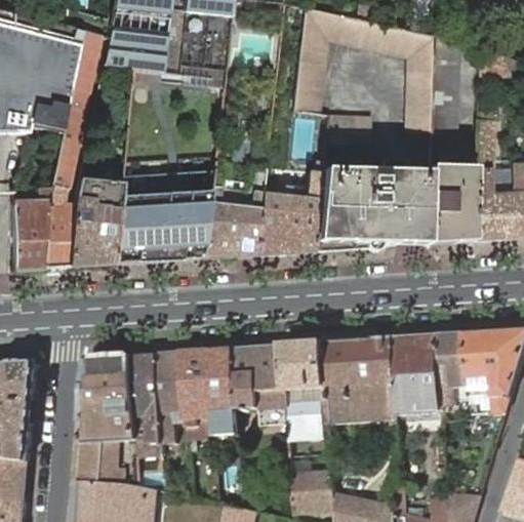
[(116,0),(112,23),(110,37),(104,63),(134,67),(160,70),(162,70),(226,74),(233,2),(233,0),(116,0)]
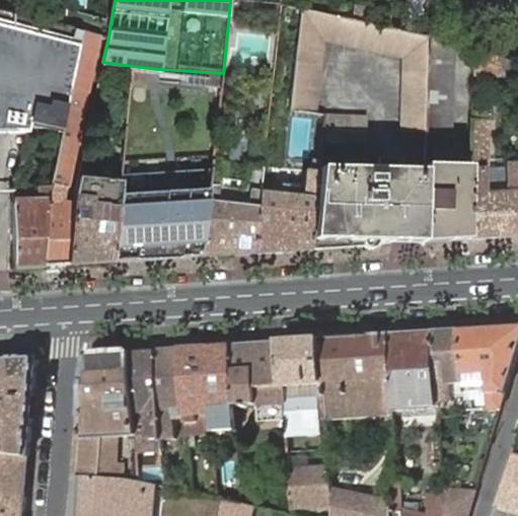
[(268,0),(245,0),(244,11),(267,14),(268,0)]
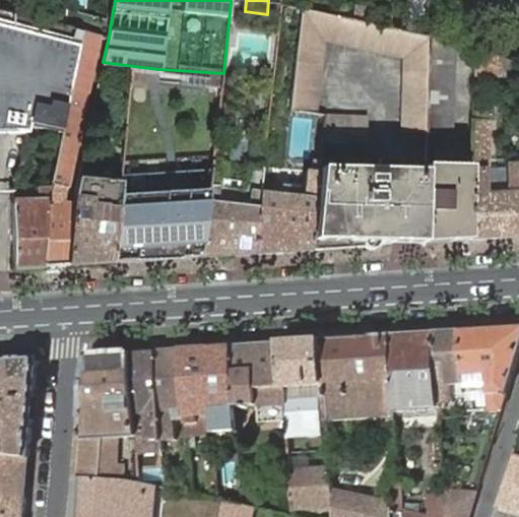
[(358,5),(355,19),(373,23),(374,7),(358,5)]
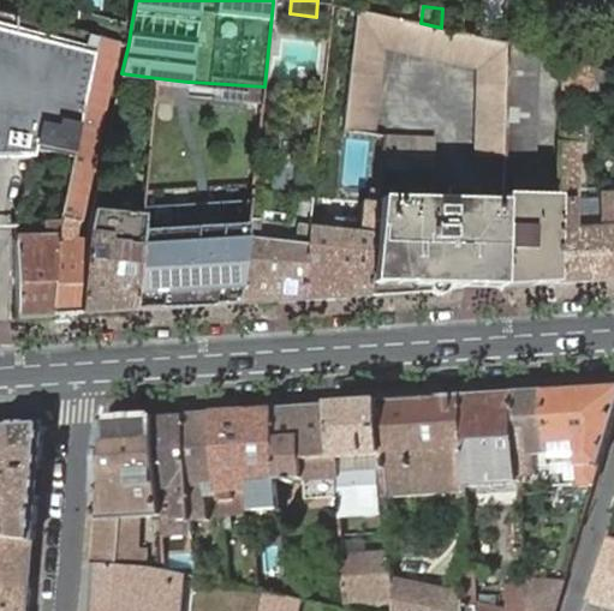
[(344,129),(376,132),(385,45),(480,66),(476,149),(506,150),(508,83),(510,43),(504,42),(462,31),(441,28),(421,23),(403,18),(398,17),(368,10),(358,7),(345,125),(344,129)]
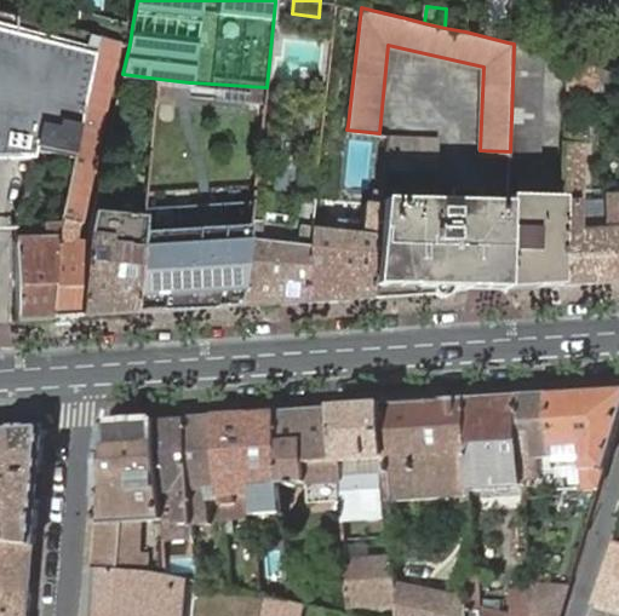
[(0,156),(15,156),(35,156),(38,148),(73,156),(80,124),(95,52),(98,36),(78,30),(34,19),(0,11),(0,156)]
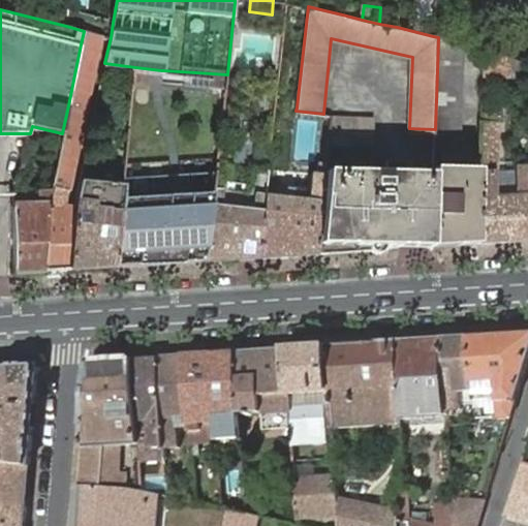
[(100,34),(111,37),(113,23),(67,11),(66,26),(84,31),(97,33),(100,34)]
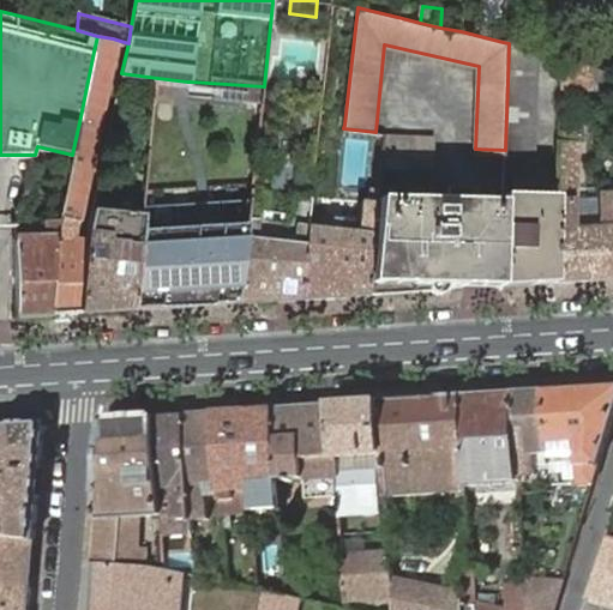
[(113,38),(97,36),(94,52),(79,122),(72,155),(61,213),(60,221),(56,236),(70,237),(78,218),(79,217),(116,40),(113,38)]
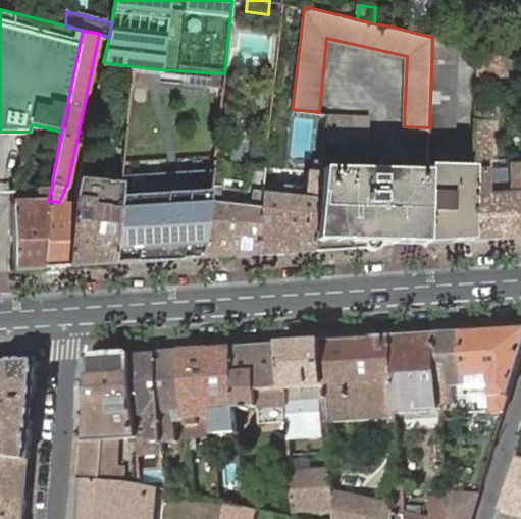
[(460,43),(432,37),(431,70),(429,127),(458,128),(460,43)]
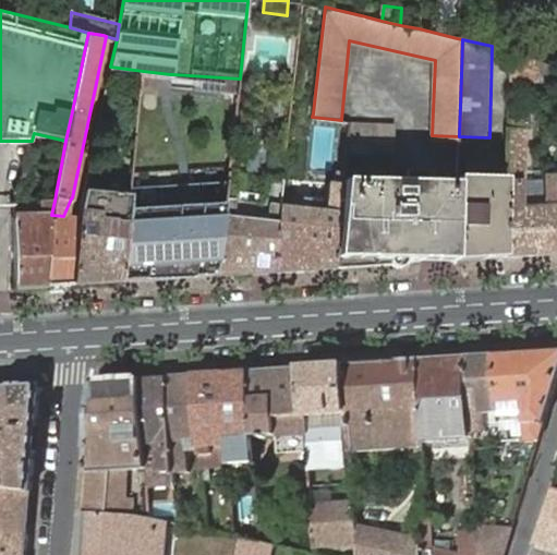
[(536,58),(510,50),(510,61),(509,77),(521,79),(521,74),(535,77),(535,68),(536,58)]
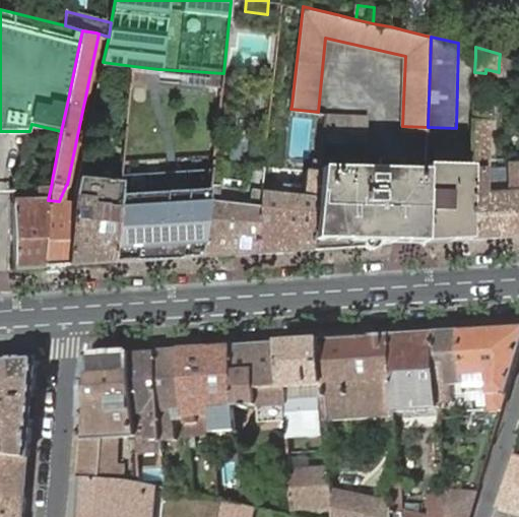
[(518,60),(505,55),(500,54),(499,63),(518,69),(518,60)]
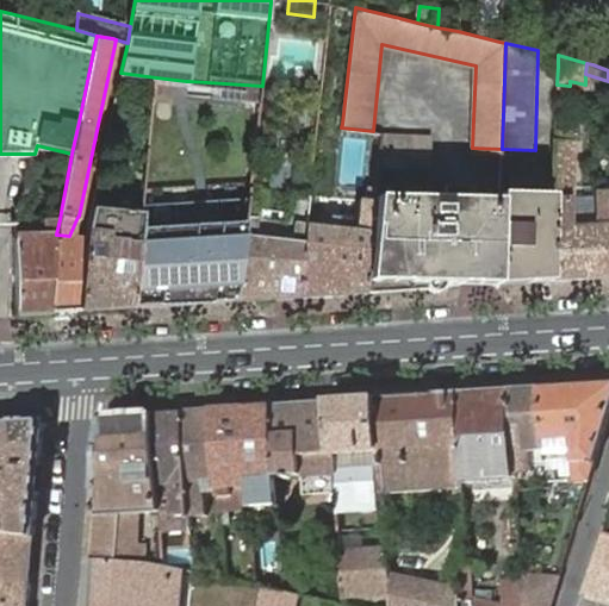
[(552,277),(608,274),(608,192),(601,193),(602,183),(602,182),(596,182),(596,194),(596,223),(572,224),(572,195),(575,138),(569,138),(569,127),(555,127),(555,137),(553,193),(552,197),(552,277)]
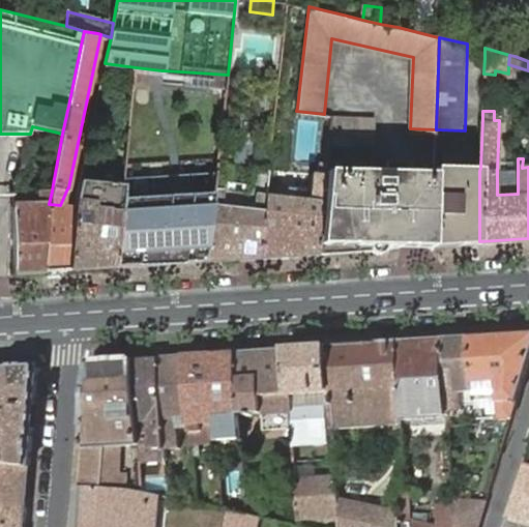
[(375,116),(332,114),(329,143),(374,141),(375,116)]
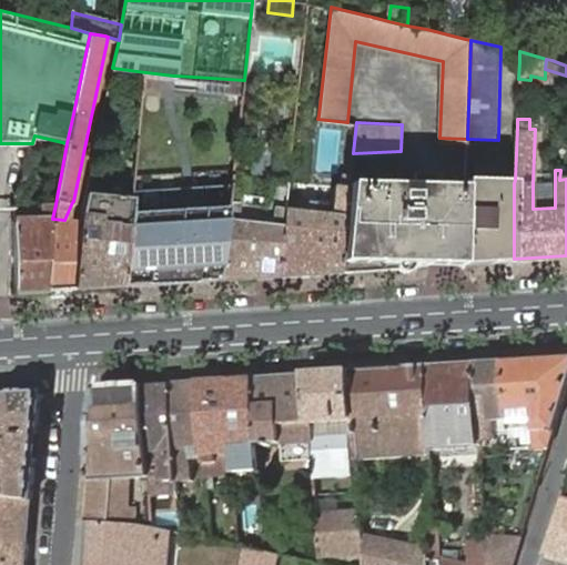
[(246,157),(235,155),(232,177),(243,178),(246,157)]
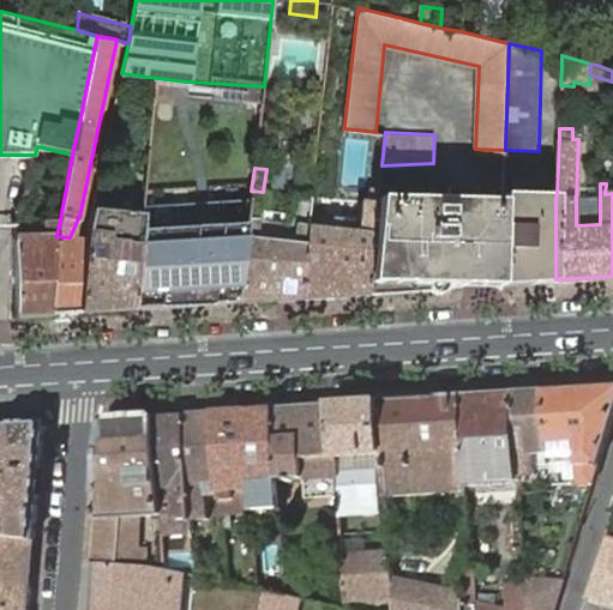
[(263,192),(251,191),(251,198),(246,236),(239,301),(301,296),(307,243),(308,224),(311,204),(312,198),(295,195),(292,224),(260,219),(263,192)]
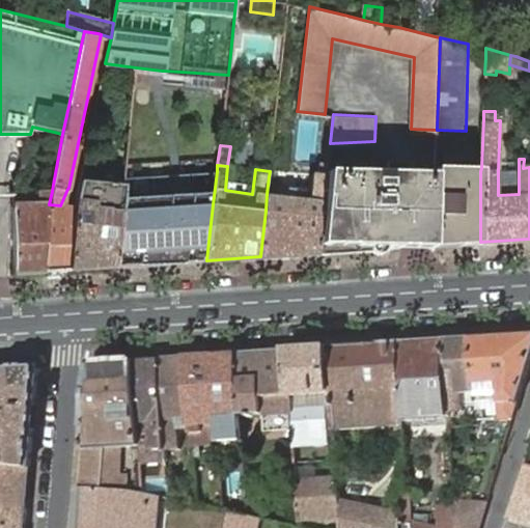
[(0,193),(20,190),(16,166),(0,168),(0,193)]
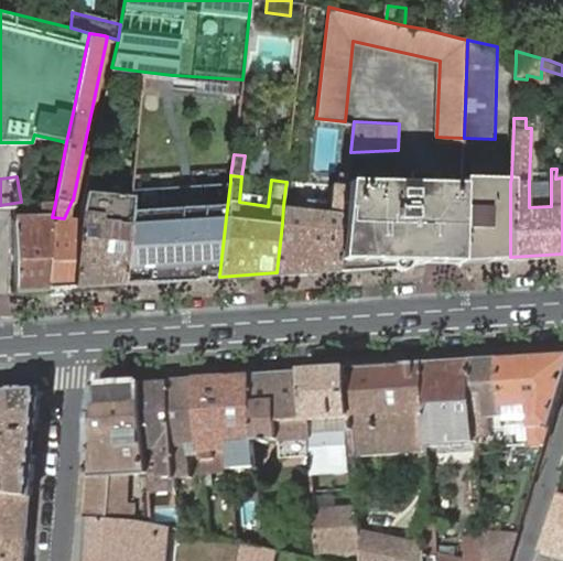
[(495,179),(463,177),(462,205),(461,260),(510,257),(510,182),(511,179),(495,179)]
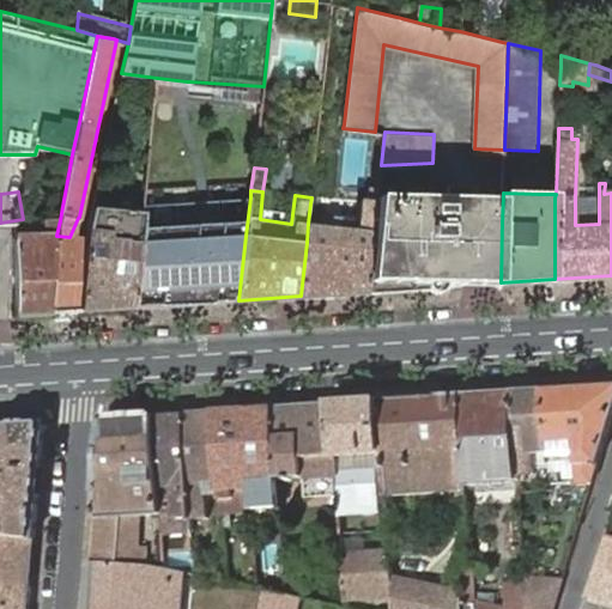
[(374,230),(368,292),(434,287),(501,282),(502,223),(503,198),(377,195),(376,206),(374,230)]
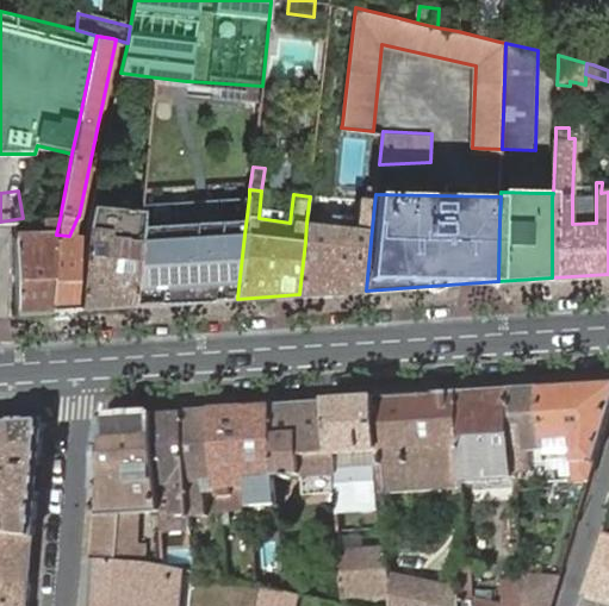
[(200,199),(142,202),(132,305),(237,299),(249,197),(200,199)]
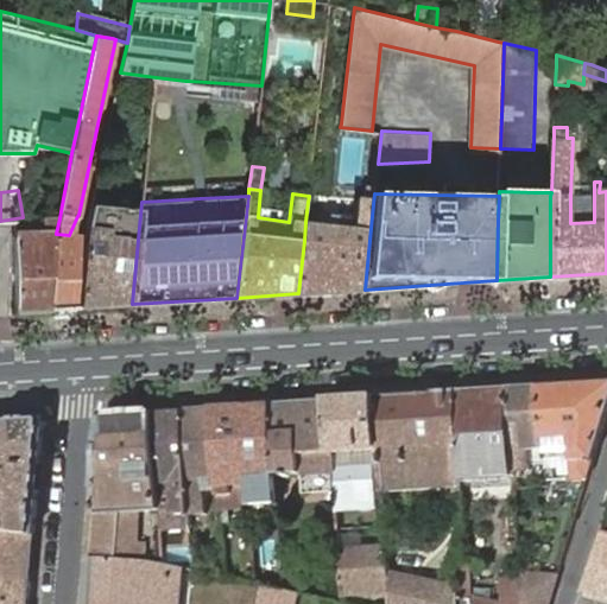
[(322,292),(365,290),(371,228),(373,204),(358,203),(355,227),(330,224),(322,292)]
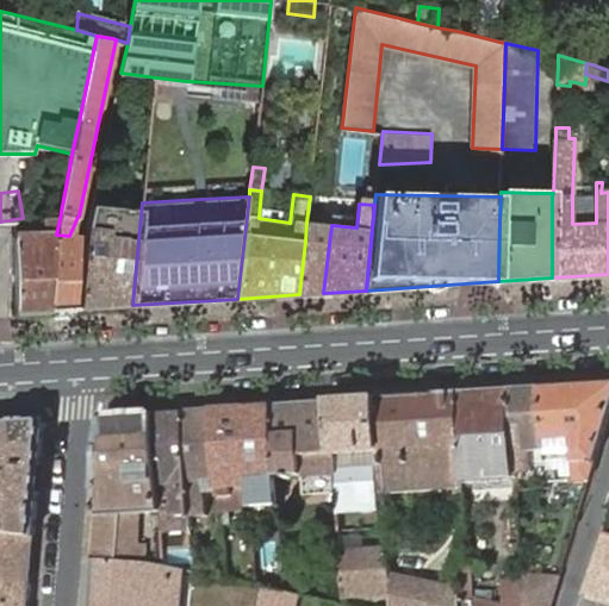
[(80,308),(132,305),(142,210),(93,206),(87,237),(80,308)]
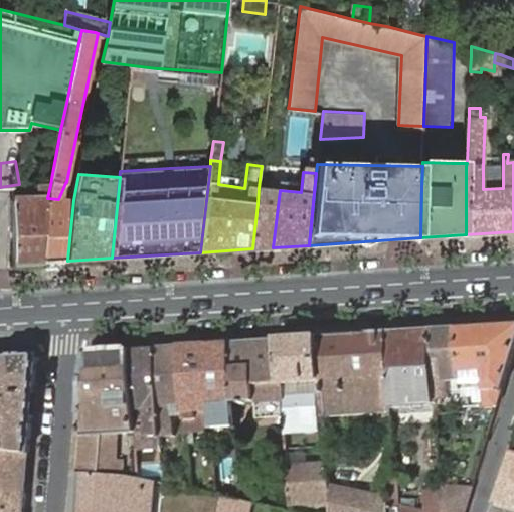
[(50,185),(43,185),(36,185),(37,198),(15,199),(14,199),(15,264),(42,263),(47,198),(50,185)]
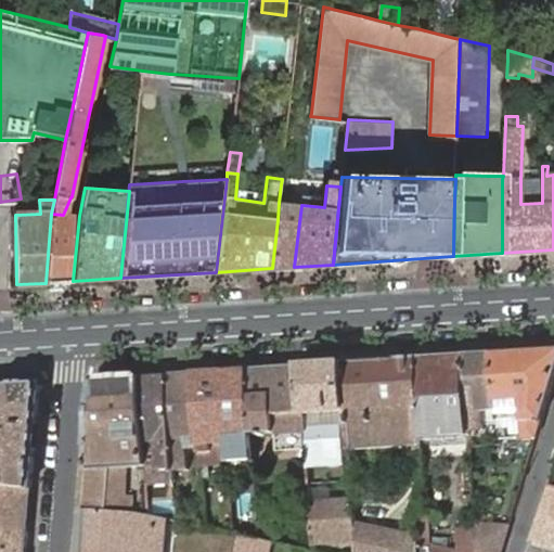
[(278,220),(272,268),(294,267),(301,205),(279,203),(278,220)]
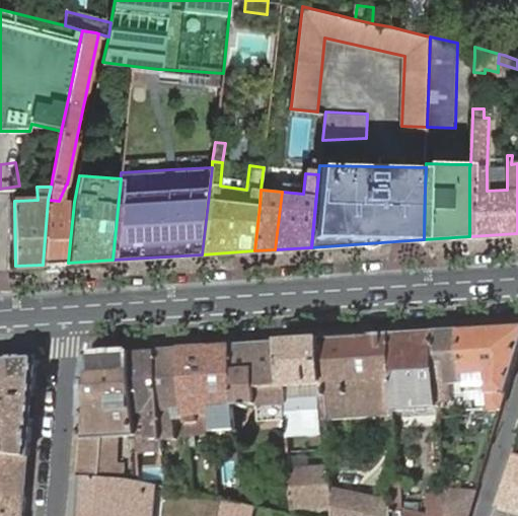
[(48,200),(43,265),(68,263),(74,202),(59,201),(48,200)]
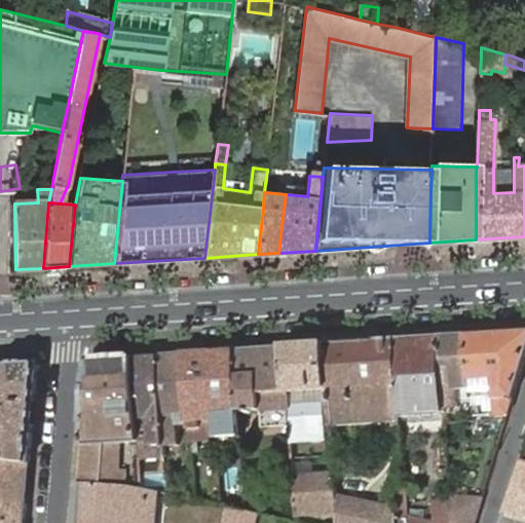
[(524,329),(469,333),(474,390),(495,389),(496,398),(497,413),(510,412),(515,396),(524,363),(524,329)]
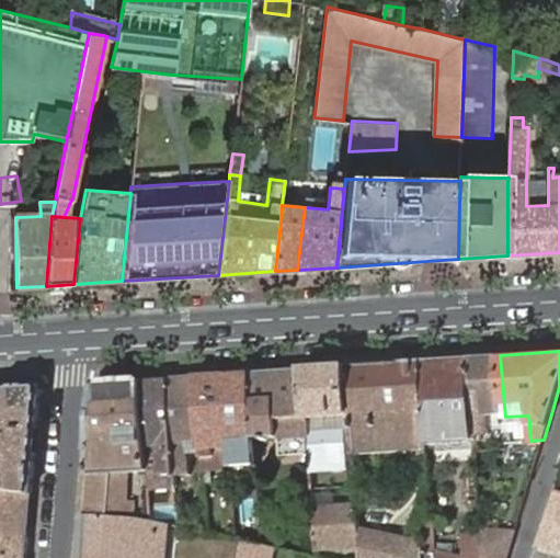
[(500,355),(471,357),(477,433),(490,432),(490,425),(505,424),(505,417),(500,355)]
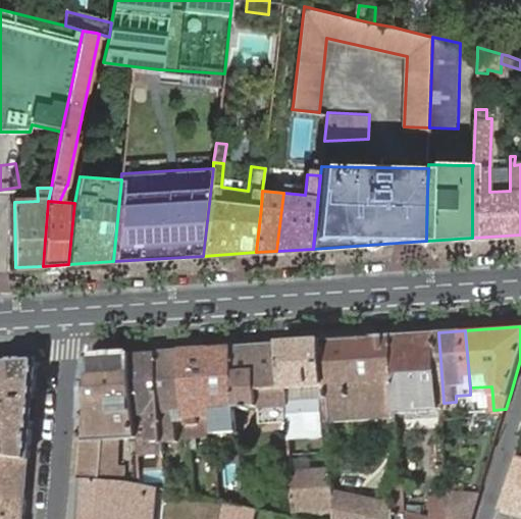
[(438,332),(395,334),(400,410),(444,407),(444,403),(438,332)]
